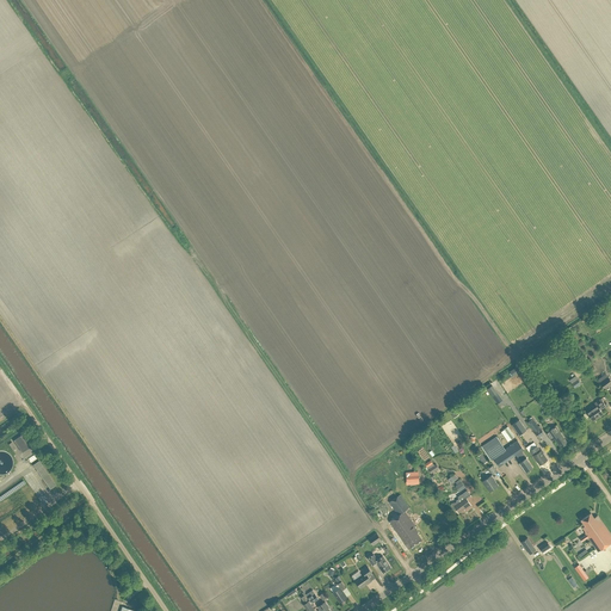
[(569,381),(575,388),(581,383),(576,376),(569,381)]
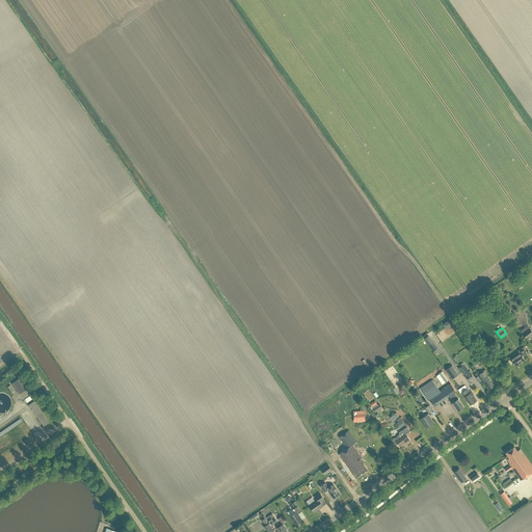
[(531,334),(531,330),(530,327),(523,333),(527,338),(531,334)]
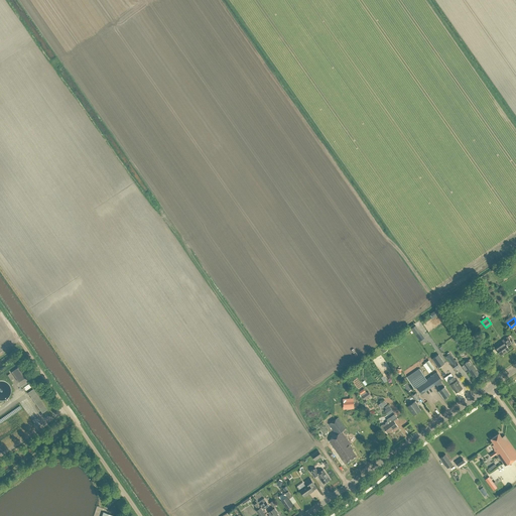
[(415,326),(411,329),(420,341),(424,338),(415,326)]
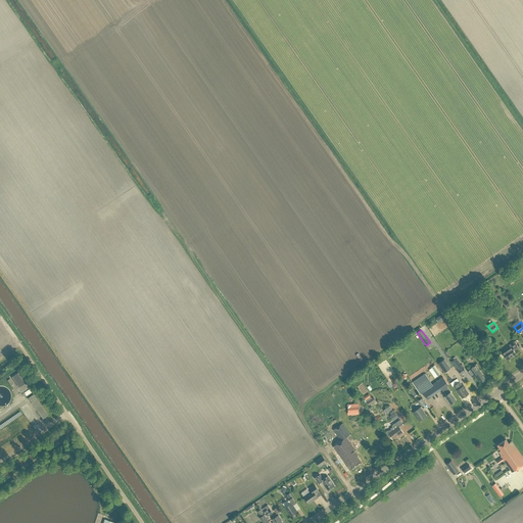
[(505,355),(507,359),(513,354),(513,355),(516,353),(514,350),(518,347),(514,341),(509,345),(510,347),(503,352),(500,354),(500,355),(502,358),(505,355)]
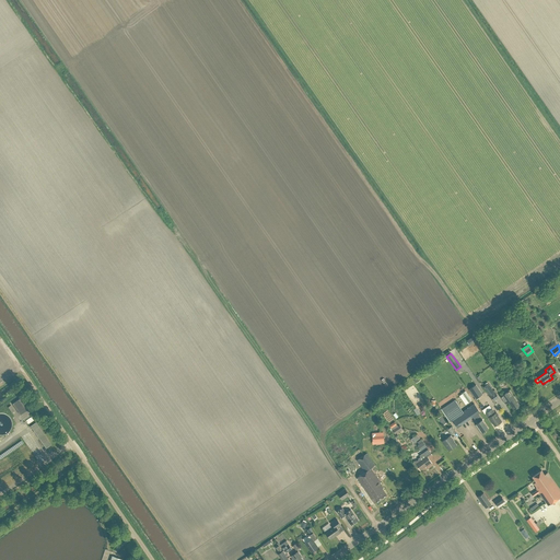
[(483,387),(490,395),(494,392),(488,384),(483,387)]
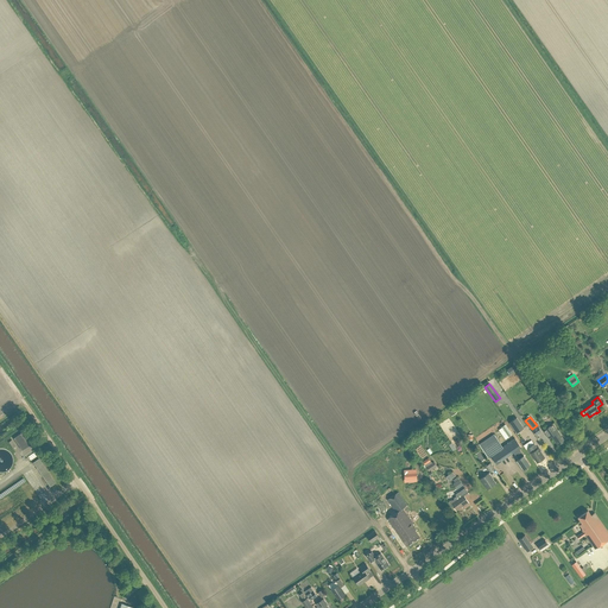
[(524,428),(517,418),(510,423),(517,432),(524,428)]
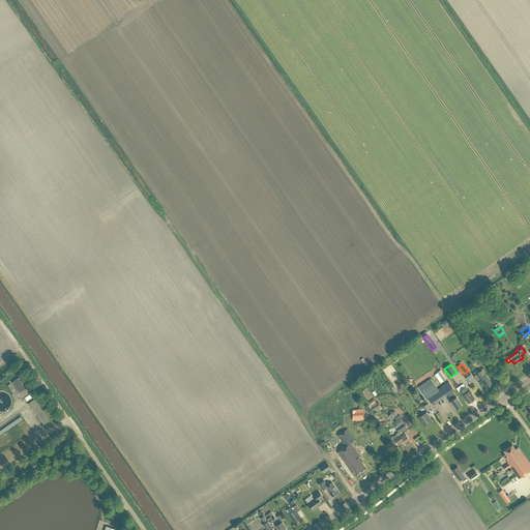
[(486,387),(492,383),(487,375),(486,375),(481,369),(481,370),(474,375),(473,375),(478,382),(478,381),(480,380),(486,387)]
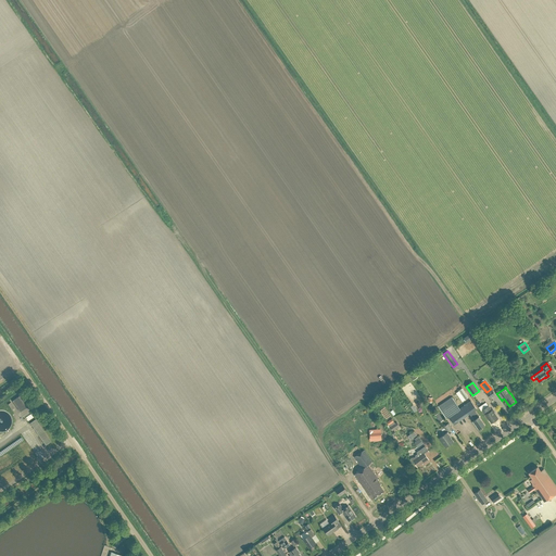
[(468,396),(463,388),(459,390),(459,391),(456,393),(462,402),(467,399),(468,399),(469,399),(468,397),(468,396)]
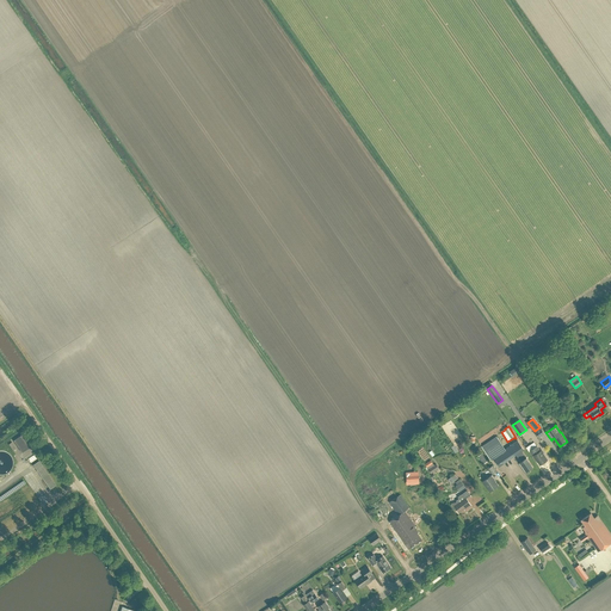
[(13,440),(22,452),(30,446),(22,434),(13,440)]
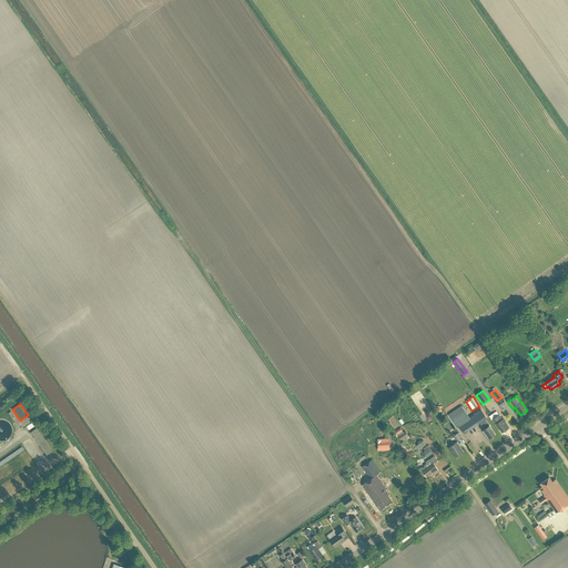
[(483,429),(489,437),(495,434),(485,418),(487,417),(482,409),(469,417),(462,405),(447,415),(456,427),(458,426),(464,433),(480,422),(483,425),(485,428),(483,429)]
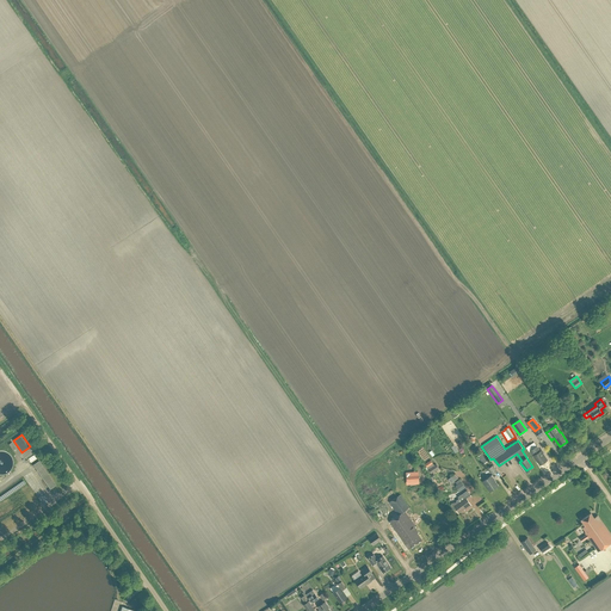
[(530,450),(539,464),(548,460),(541,450),(537,445),(530,450)]
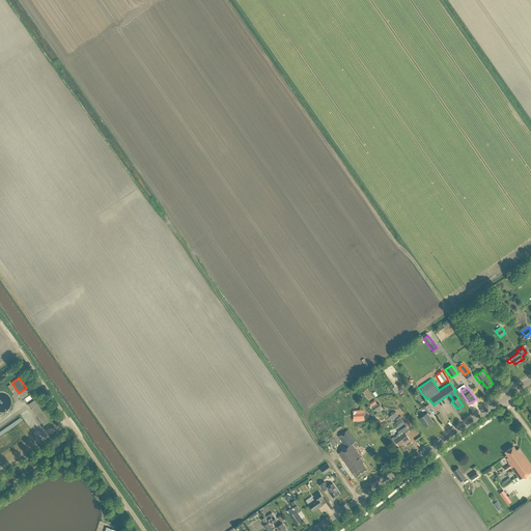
[(49,421),(33,399),(24,407),(38,427),(49,421)]
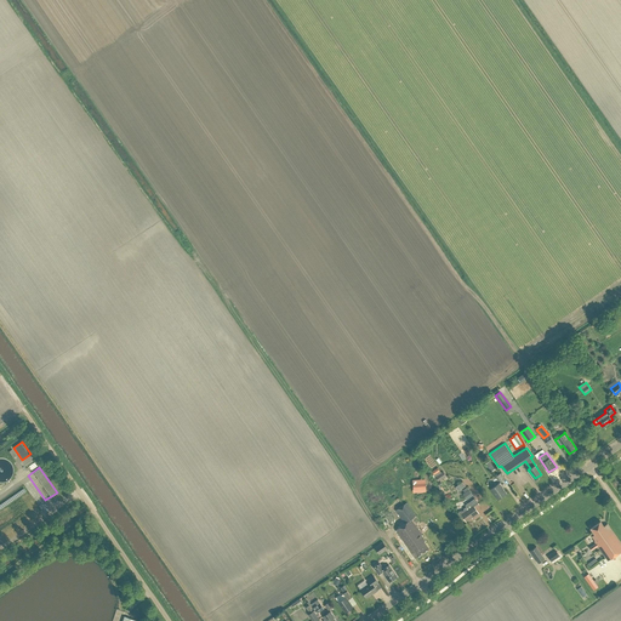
[(432,472),(439,480),(446,474),(444,471),(442,472),(438,467),(432,472)]
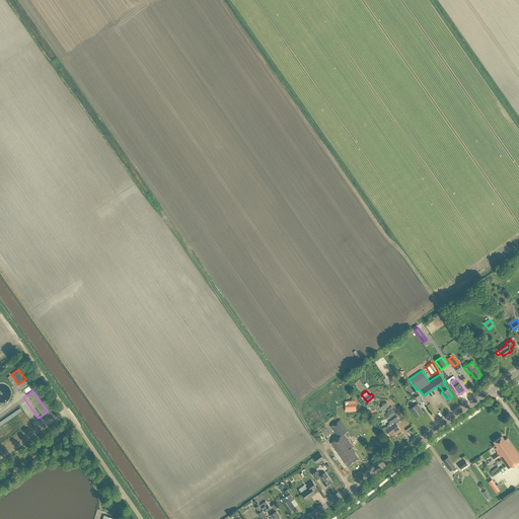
[(355,400),(345,401),(346,412),(356,411),(355,400)]
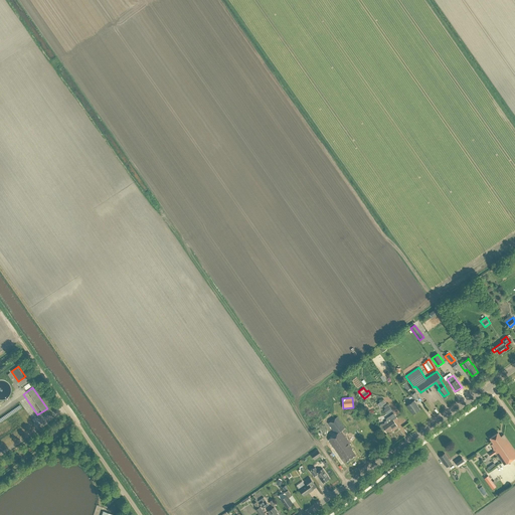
[(407,405),(413,414),(419,409),(413,400),(407,405)]
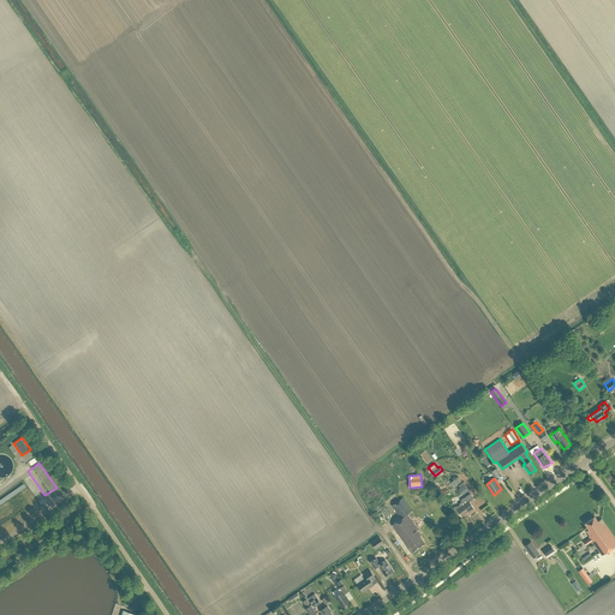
[(459,484),(461,488),(459,489),(463,495),(469,490),(465,484),(463,482),(459,484)]
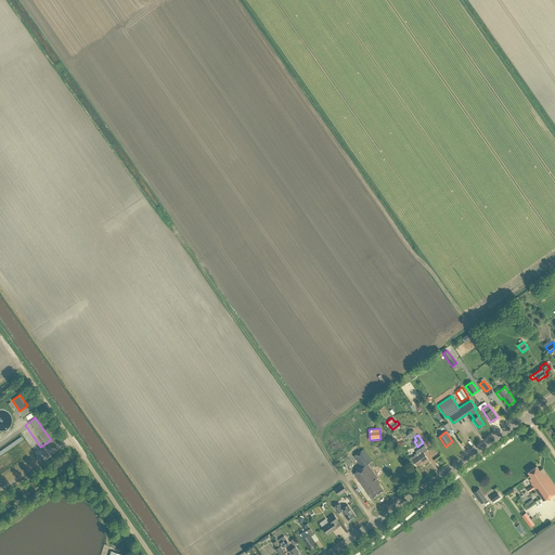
[(421,463),(420,463),(422,462),(422,463),(428,459),(424,453),(428,450),(424,446),(416,451),(418,455),(416,456),(415,455),(411,456),(410,459),(413,463),(414,463),(416,466),(421,463)]
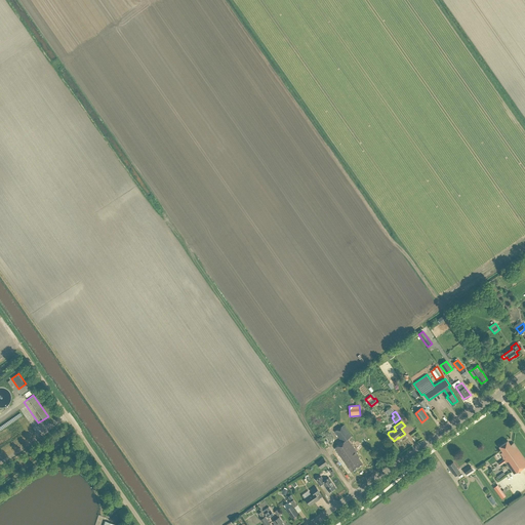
[(334,447),(351,472),(362,463),(359,457),(360,456),(357,452),(348,439),(352,436),(344,425),(334,432),(342,442),(334,447)]
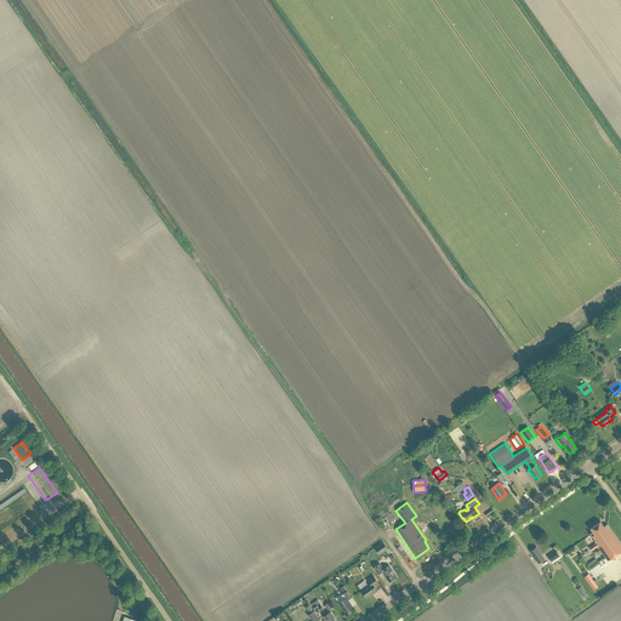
[(590,547),(591,551),(598,546),(608,560),(620,551),(620,542),(608,524),(604,527),(600,522),(591,528),(594,534),(592,536),(596,541),(594,541),(596,543),(590,547)]
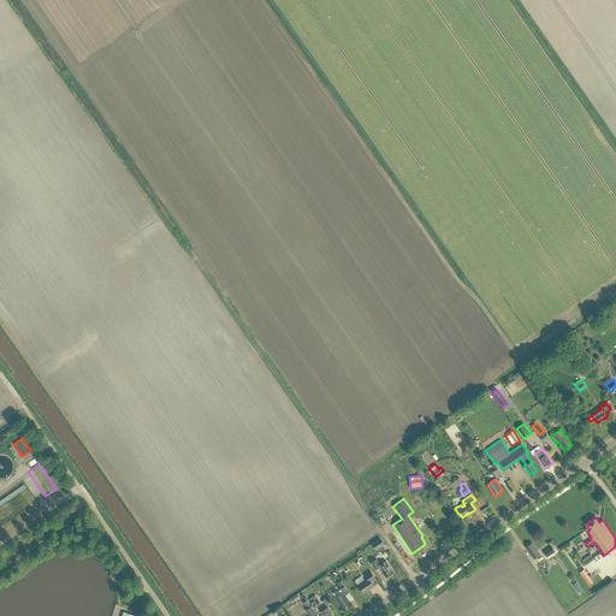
[(372,543),(377,550),(385,544),(380,537),(372,543)]
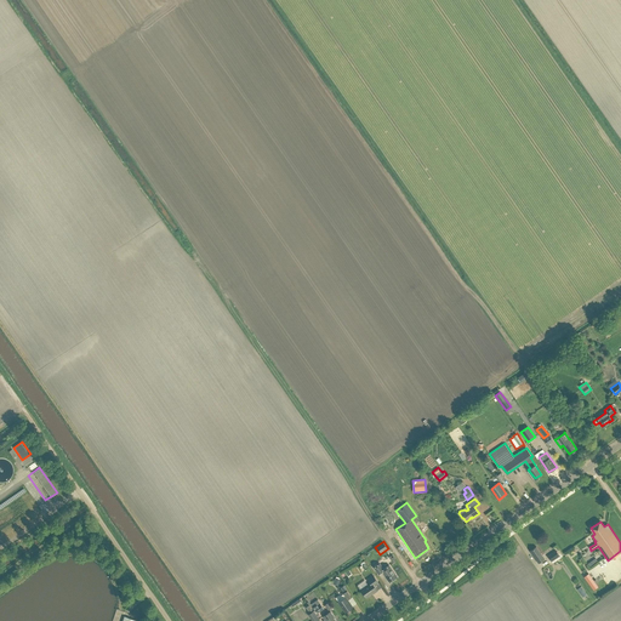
[(536,546),(530,551),(539,563),(545,558),(536,546)]
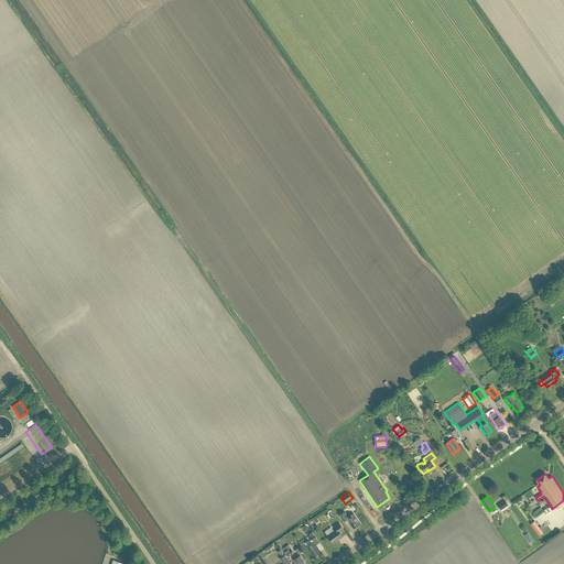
[(505,500),(498,505),(502,511),(509,507),(505,500)]
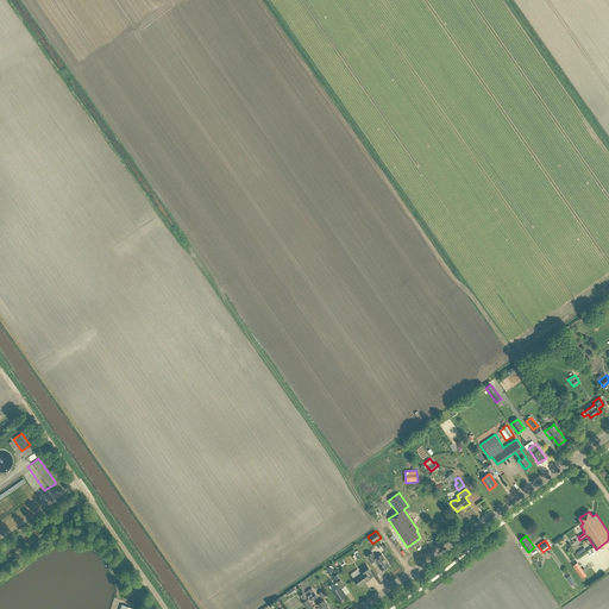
[(375,560),(382,571),(389,565),(382,553),(376,558),(372,552),(366,557),(371,563),(375,560)]
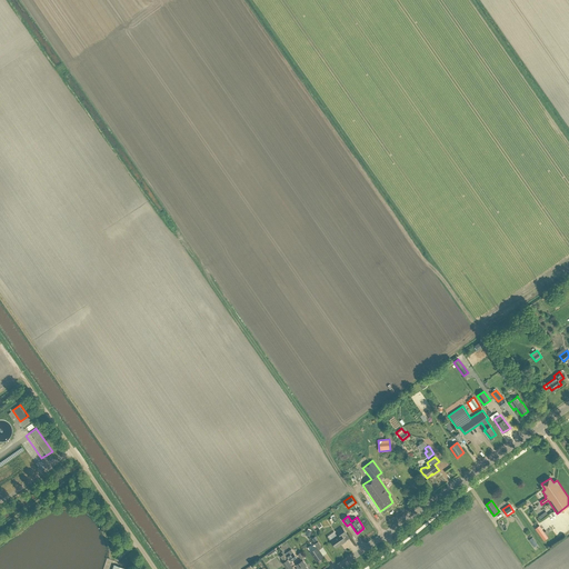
[(540,526),(536,529),(543,540),(548,538),(547,536),(548,535),(546,531),(545,532),(540,526)]
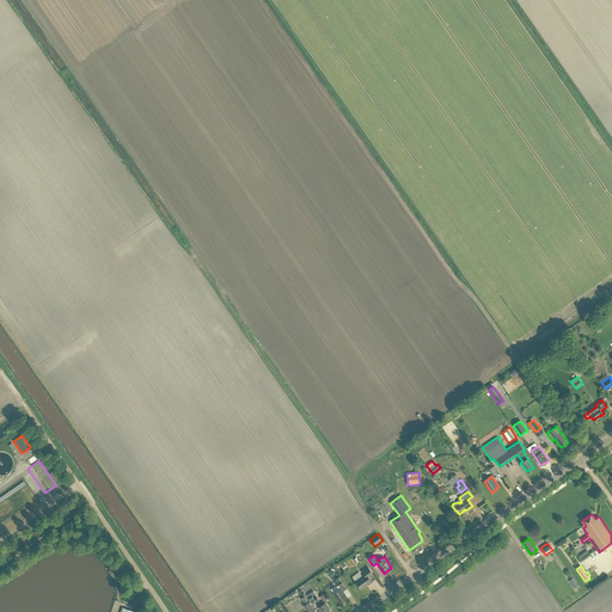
[(372,582),(368,576),(373,574),(368,568),(362,571),(365,574),(355,581),(361,589),(368,583),(368,585),(372,582)]
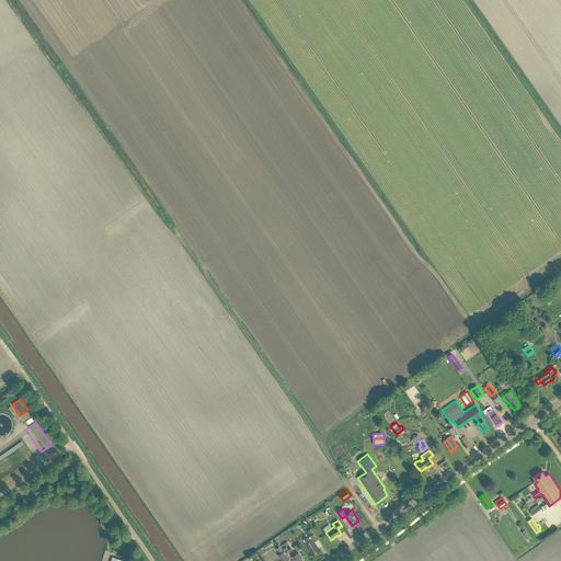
[(318,539),(313,534),(310,536),(312,539),(306,544),(312,553),(313,551),(315,552),(317,551),(317,549),(319,548),(315,541),(318,539)]
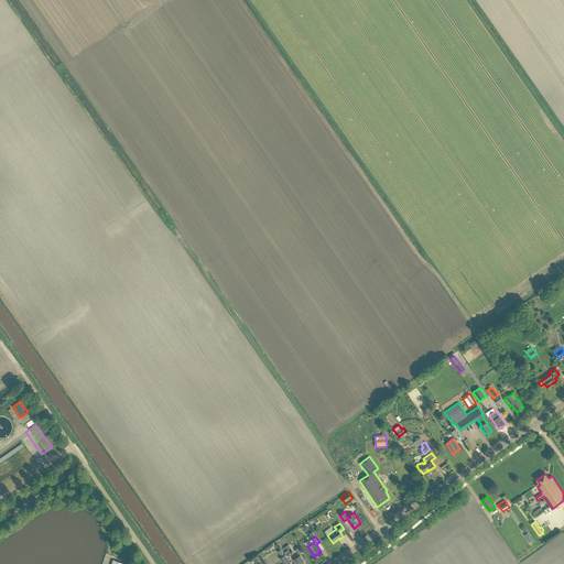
[(272,544),(261,552),(262,553),(273,546),(272,544)]
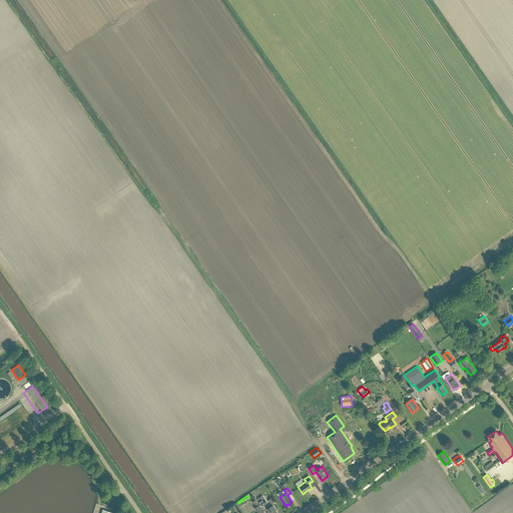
[(257,499),(262,506),(268,502),(263,495),(257,499)]
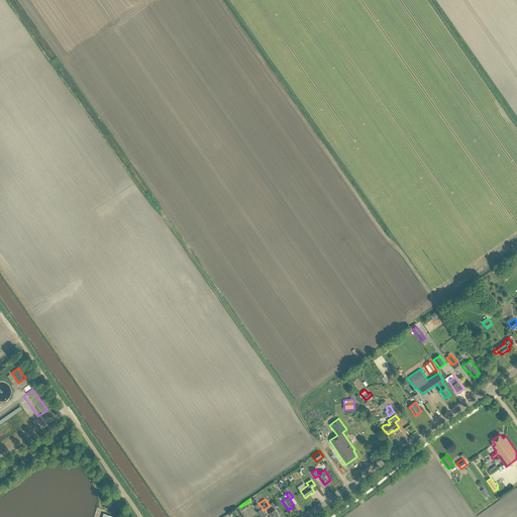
[(262,508),(256,511),(261,516),(265,516),(267,516),(262,508)]
